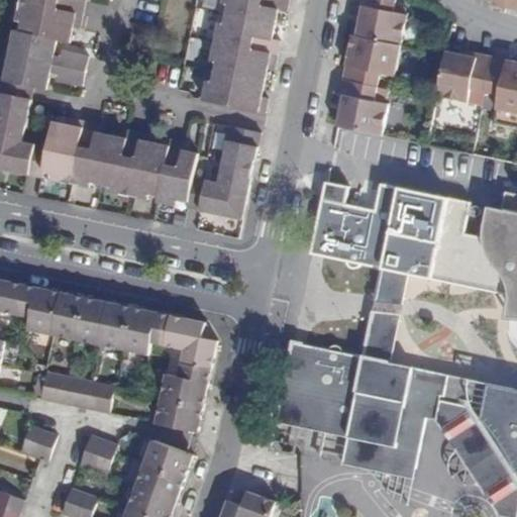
[(21,0),(21,1),(83,14),(85,0),(21,0)]
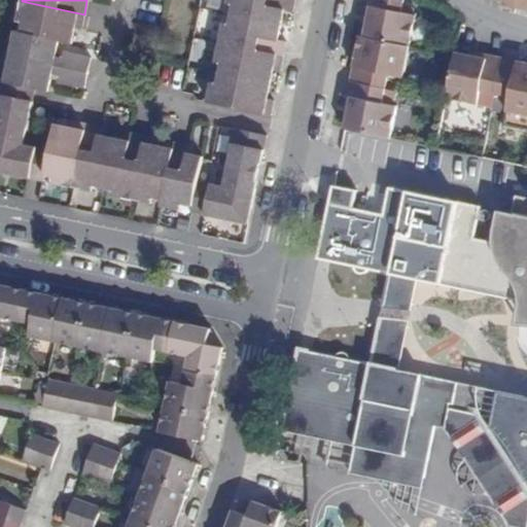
[(294,0),(229,0),(227,3),(234,5),(232,13),(283,23),(284,16),(278,15),(280,9),(286,10),(292,11),(294,0)]
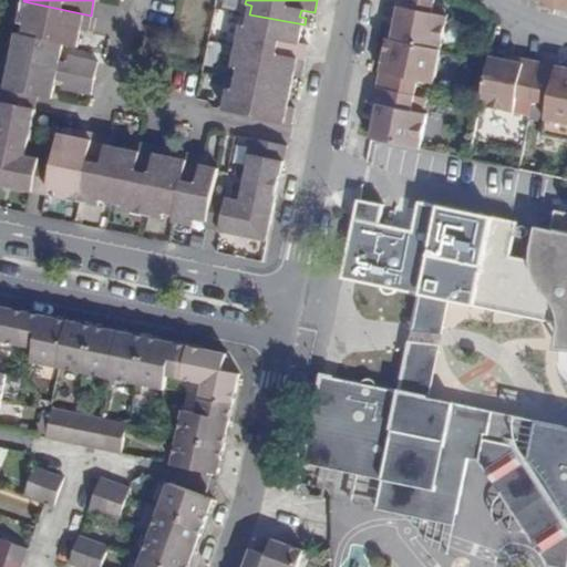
[(435,0),(397,0),(397,6),(403,7),(399,24),(395,40),(443,50),(450,17),(434,13),(435,0)]
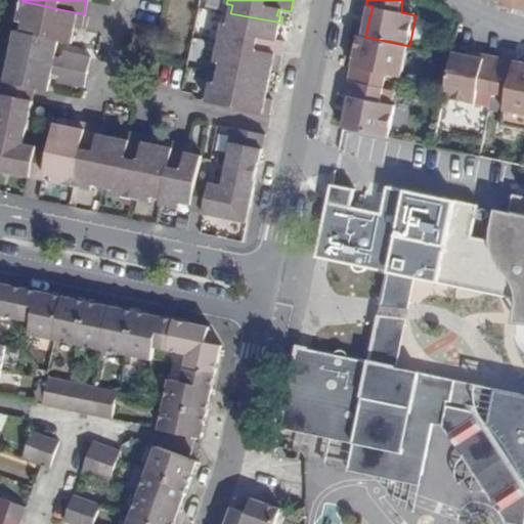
[(523,0),(512,0),(511,6),(523,8),(523,0)]
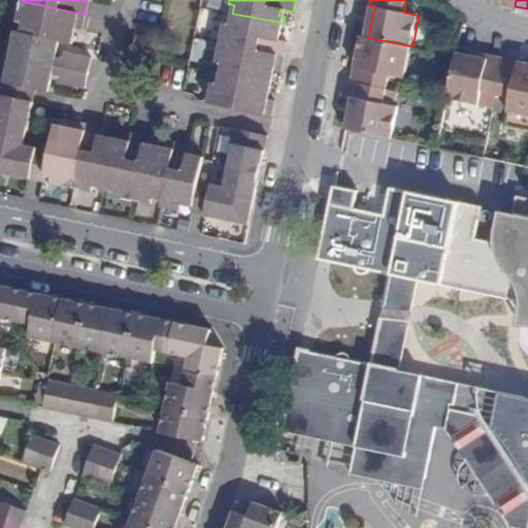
[(85,14),(22,1),(19,21),(23,22),(21,32),(58,40),(72,43),(74,33),(70,33),(70,26),(75,27),(81,28),(85,14)]
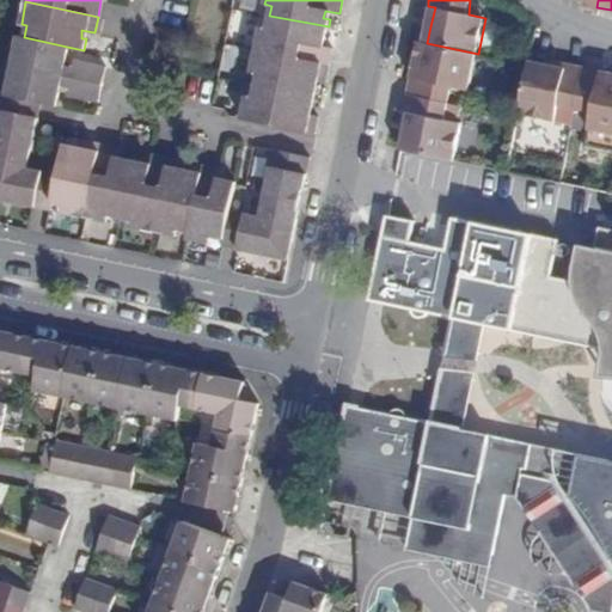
[(435,7),(428,6),(424,24),(430,26),(435,7)]
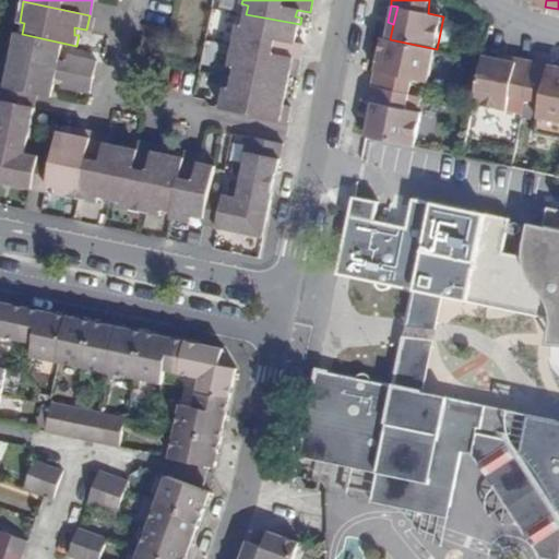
[(300,24),(246,14),(244,25),(237,23),(233,46),(300,59),(304,44),(297,43),(292,42),(292,36),(298,37),(300,24)]
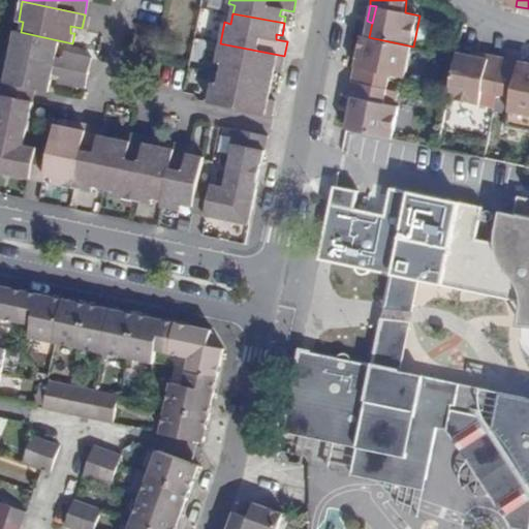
[(16,31),(11,56),(87,72),(90,59),(62,53),(61,57),(56,56),(58,40),(21,32),(16,31)]
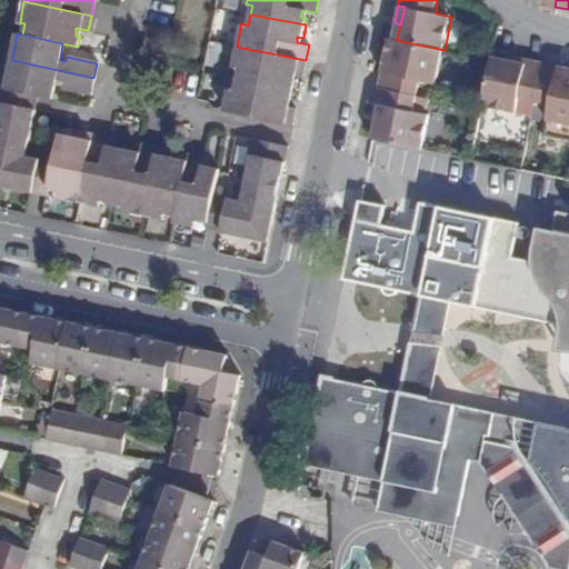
[(391,39),(381,88),(419,96),(422,79),(438,82),(445,50),(397,40),(391,39)]
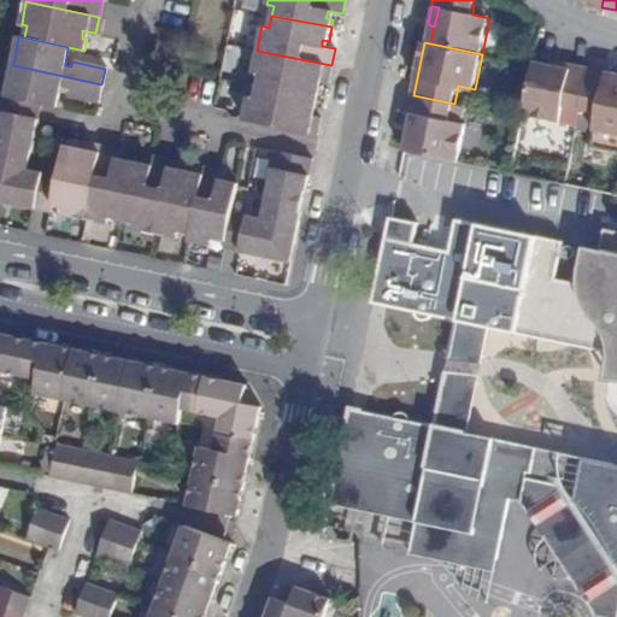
[(259,75),(257,86),(317,98),(319,89),(313,88),(315,81),(321,81),(327,82),(331,65),(257,51),(252,72),(259,75)]
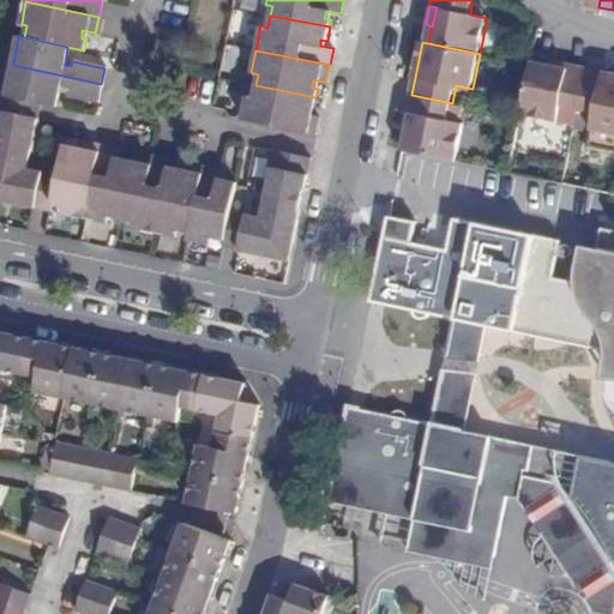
[(541,56),(539,62),(558,67),(560,60),(541,56)]
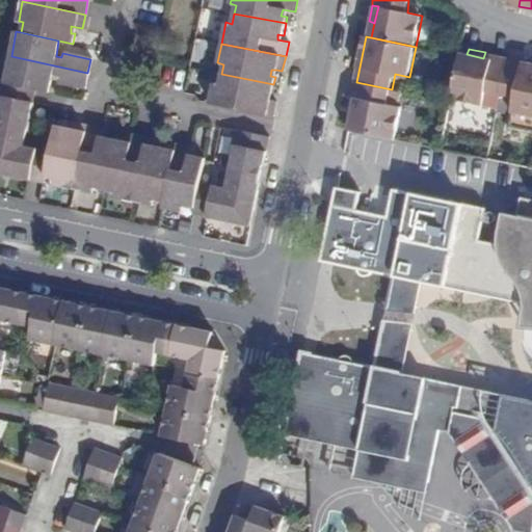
[(451,50),(450,53),(442,97),(474,103),(476,89),(490,92),(498,55),(485,52),(483,58),(467,54),(451,50)]
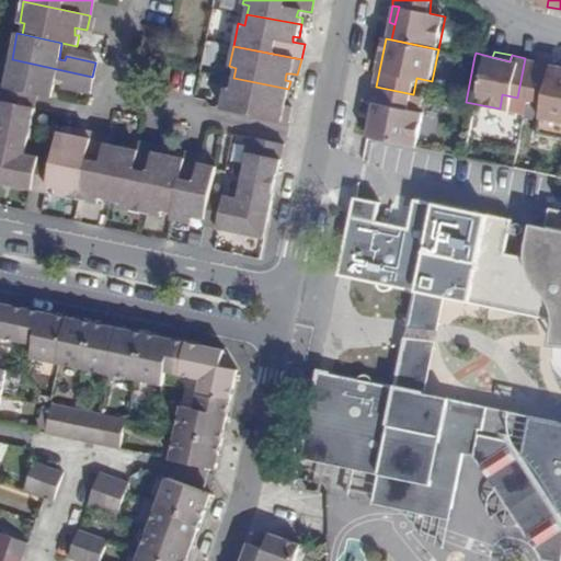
[(560,65),(525,58),(517,98),(533,101),(527,130),(560,137),(560,65)]
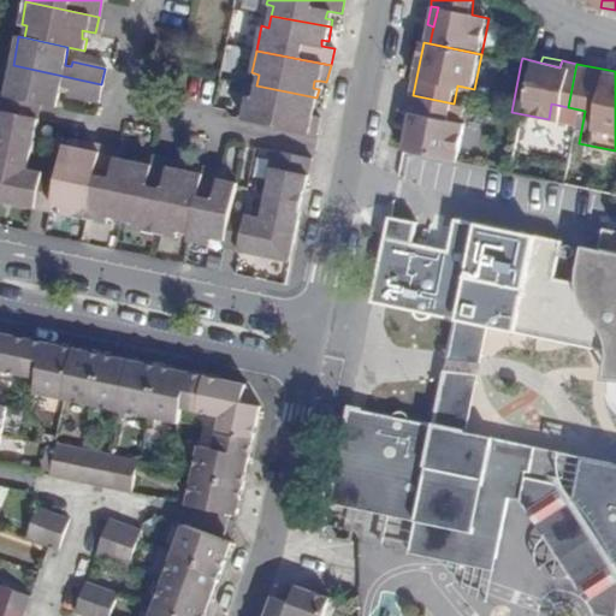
[(13,65),(7,94),(43,102),(57,105),(60,86),(66,87),(66,93),(98,100),(101,84),(13,65)]
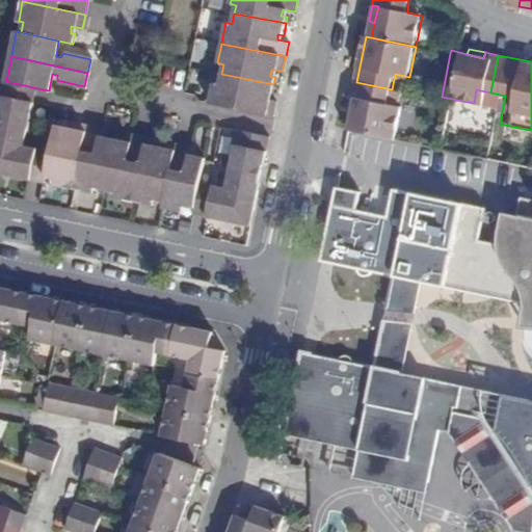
[(211,92),(274,105),(275,101),(270,100),(265,99),(266,96),(271,97),(273,84),(221,74),(219,84),(213,83),(211,92)]
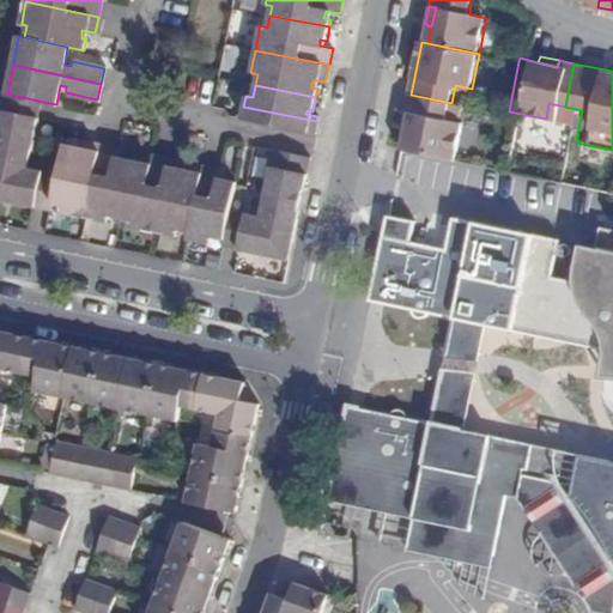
[(7,93),(0,127),(0,159),(30,168),(43,102),(7,93)]
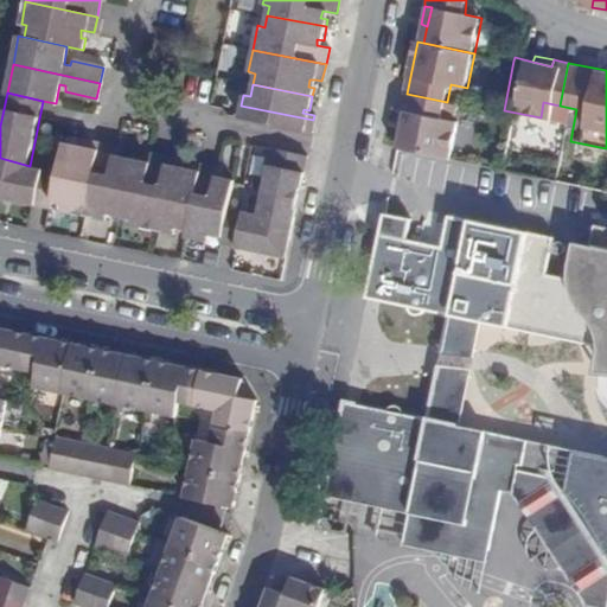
[(406,132),(402,148),(453,159),(460,123),(457,123),(443,120),(447,102),(407,94),(403,110),(409,112),(406,132)]
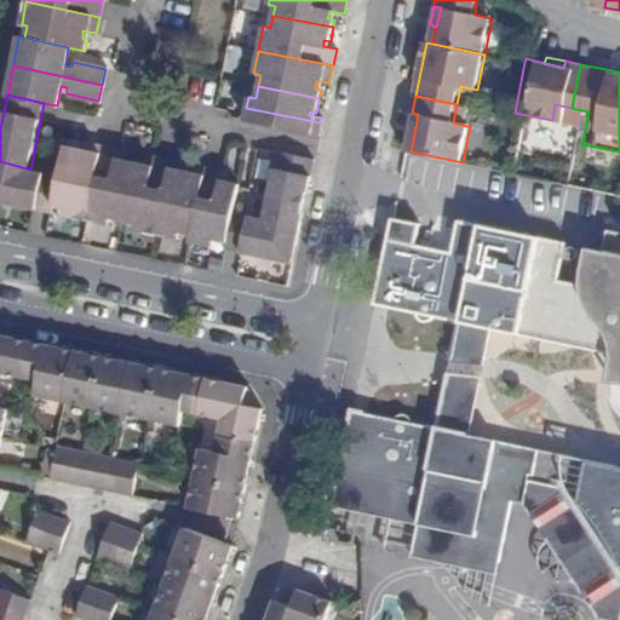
[(453,122),(466,126),(470,107),(457,104),(453,122)]
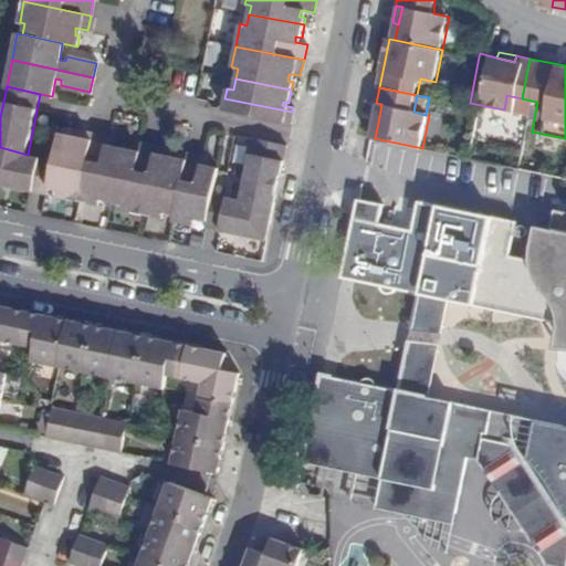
[(290,123),(292,112),(224,98),(223,108),(290,123)]
